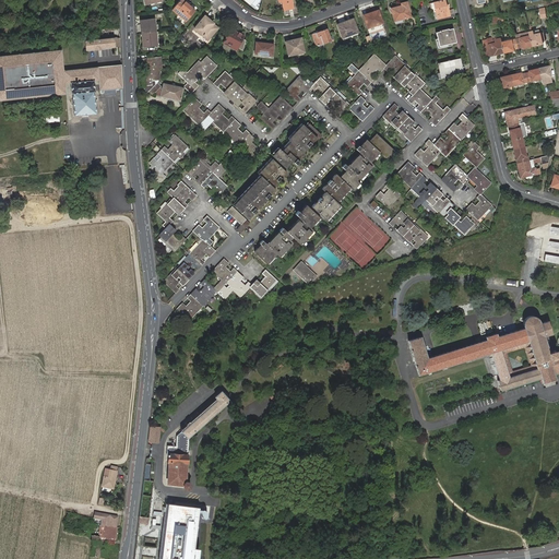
[(177,0),(170,8),(185,20),(193,9),(182,0),(177,0)]
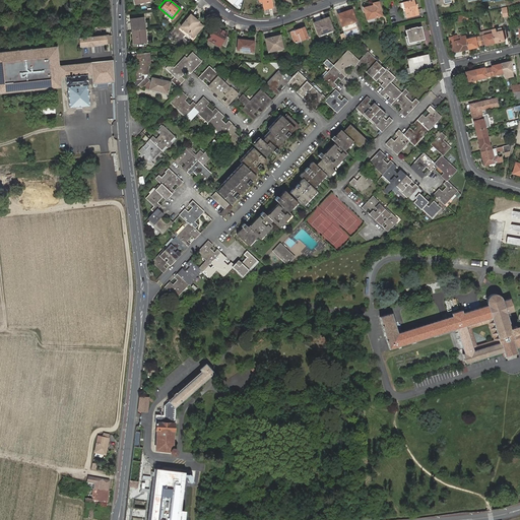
[(403,7),(405,16),(417,13),(413,0),(406,0),(402,1),(399,2),(401,8),(403,7)]
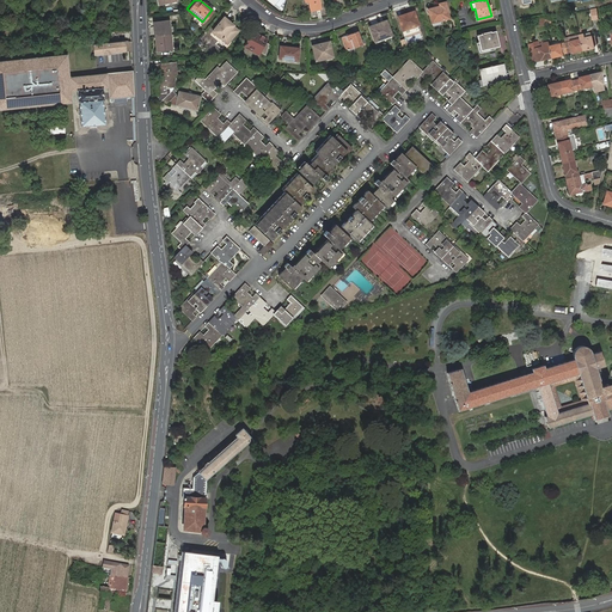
[(429,20),(439,18),(446,16),(442,1),(436,2),(438,5),(426,8),(429,20)]
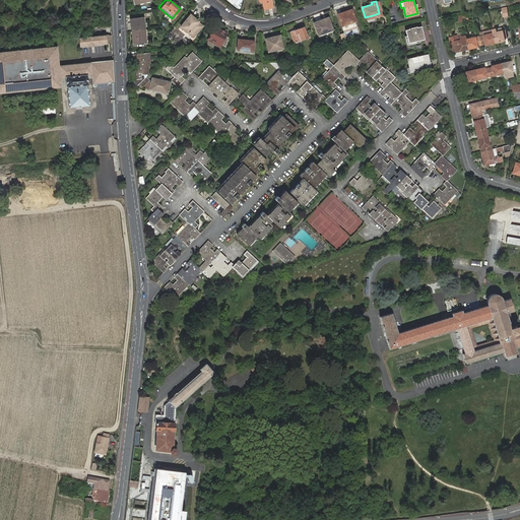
[(350,8),(336,13),(340,25),(354,20),(350,8)]
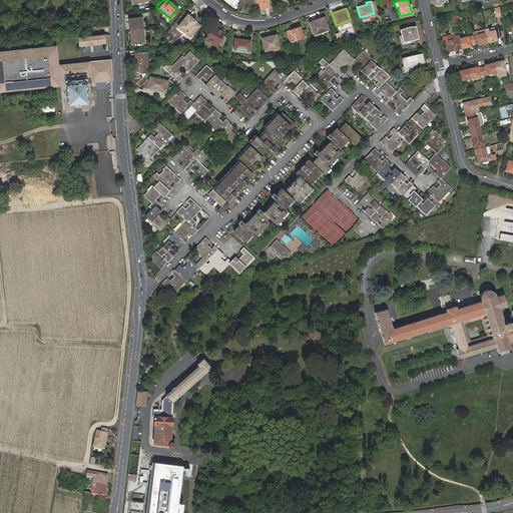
[(177,25),(189,36),(198,25),(190,19),(192,18),(186,13),(177,25)]
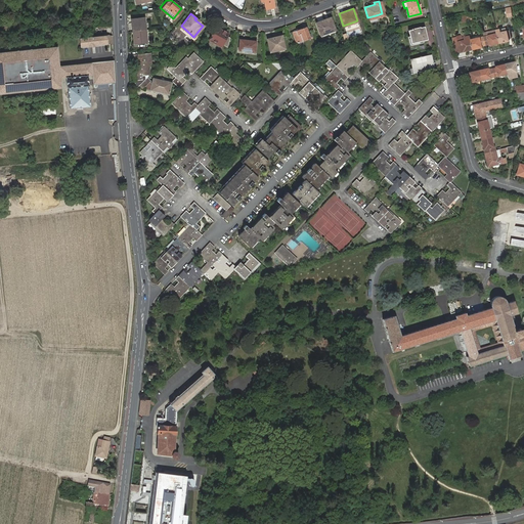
[(131,17),(132,30),(145,29),(144,16),(131,17)]
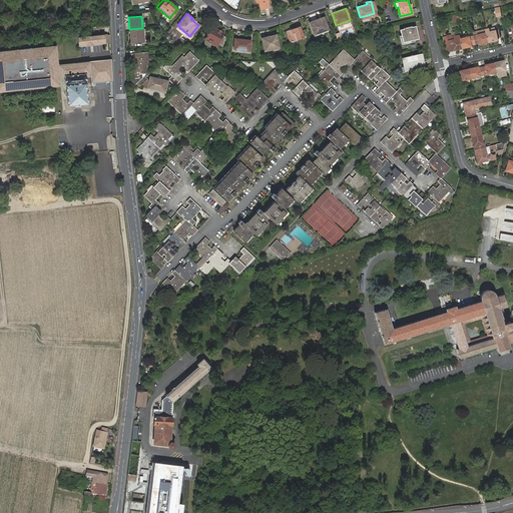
[(323,16),(308,21),(313,33),(327,28),(323,16)]
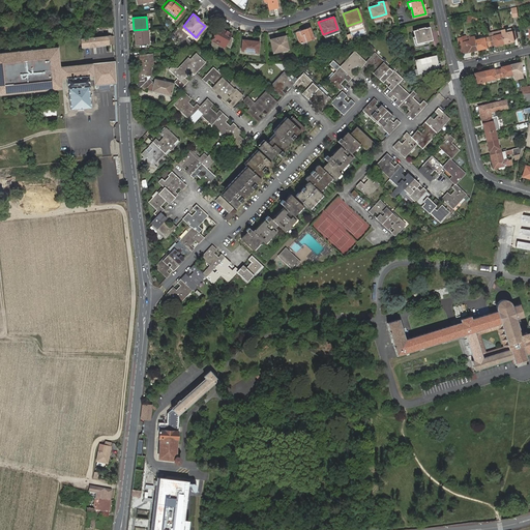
[(215,32),(209,42),(212,45),(211,46),(215,48),(218,41),(229,48),(232,37),(227,34),(228,32),(216,26),(213,32),(215,32)]
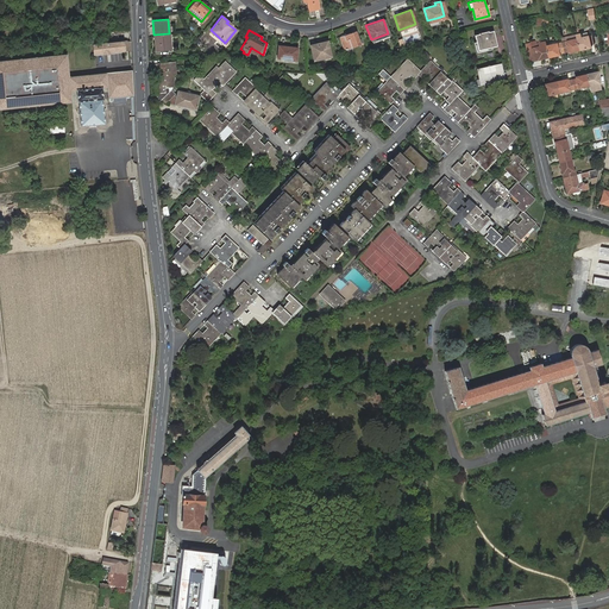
[(343,50),(359,44),(353,30),(337,36),(343,50)]
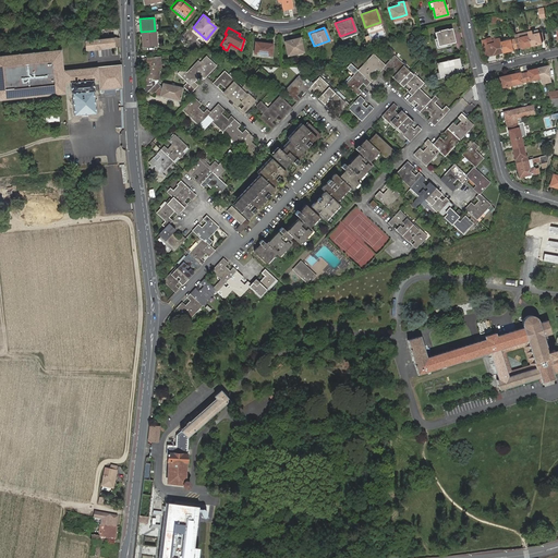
[(448,31),(447,27),(434,31),(437,45),(453,40),(451,31),(448,31)]
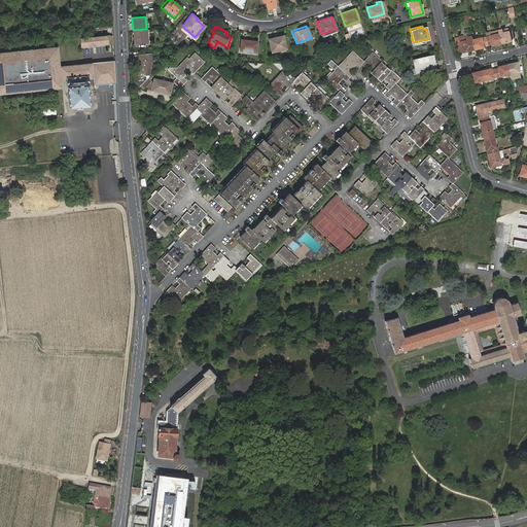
[(146,29),(133,30),(134,42),(147,41),(146,29)]
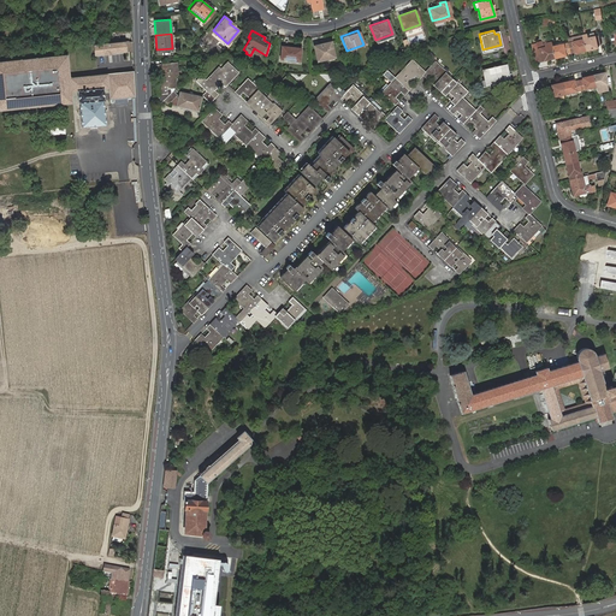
[(598,48),(594,34),(582,35),(586,51),(598,48)]
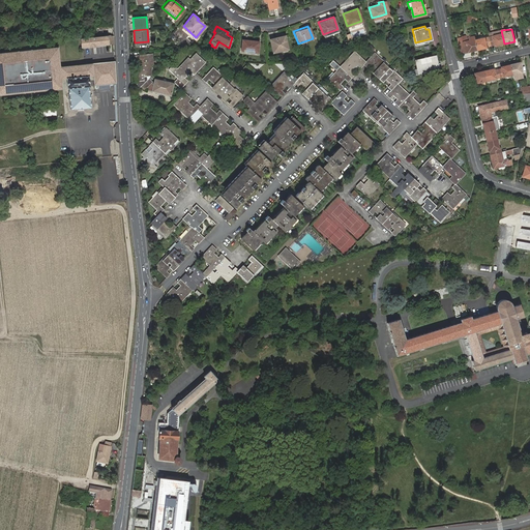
[(47,39),(56,37),(54,30),(45,33),(47,39)]
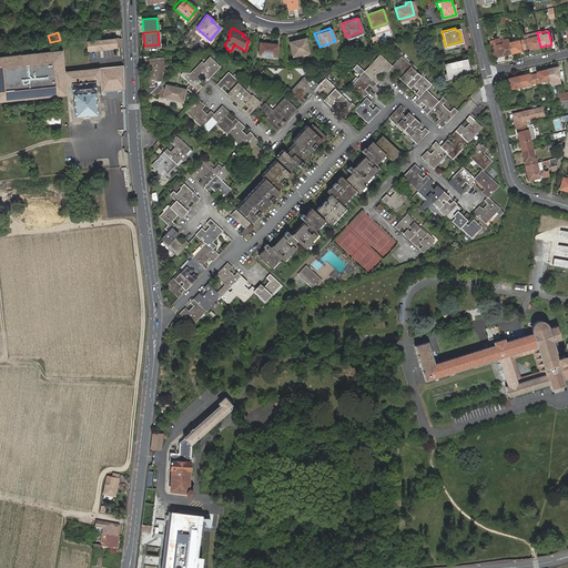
[(540,47),(537,32),(523,34),(524,39),(526,48),(530,47),(531,48),(540,47)]
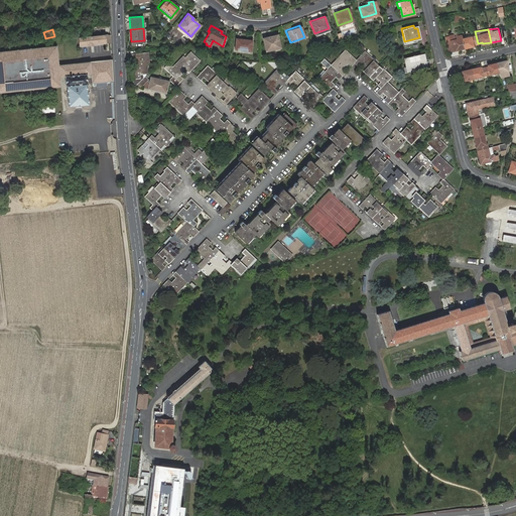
[(458,37),(457,34),(456,32),(444,34),(448,50),(453,49),(449,39),(458,37)]
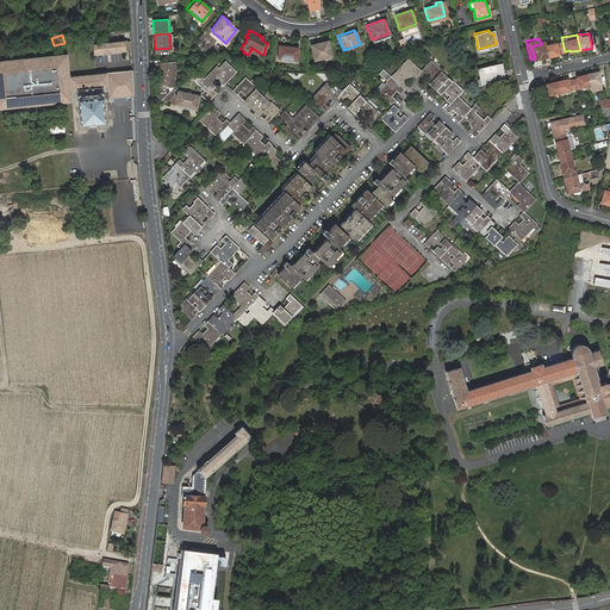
[(551,55),(548,44),(547,39),(540,41),(541,44),(531,47),(535,58),(551,55)]
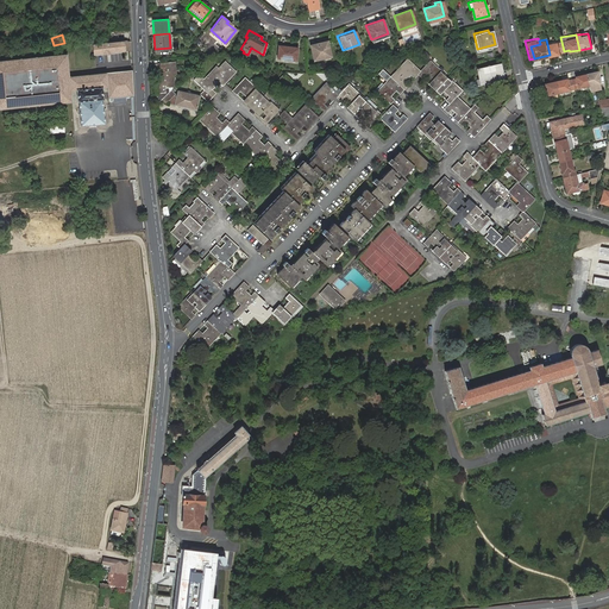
[(130,50),(130,41),(118,42),(112,42),(93,44),(93,51),(93,54),(130,50)]
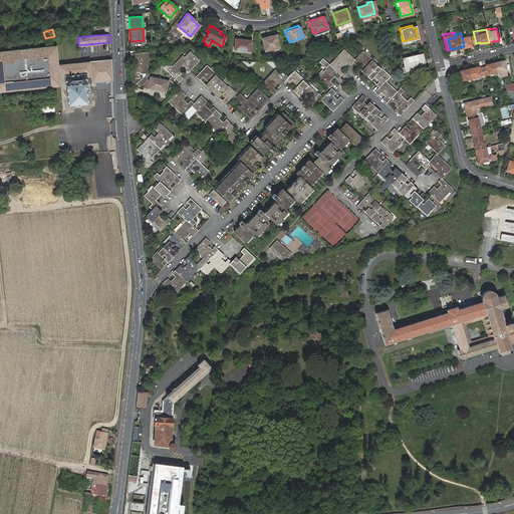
[(265,50),(279,46),(276,34),(262,37),(265,50)]
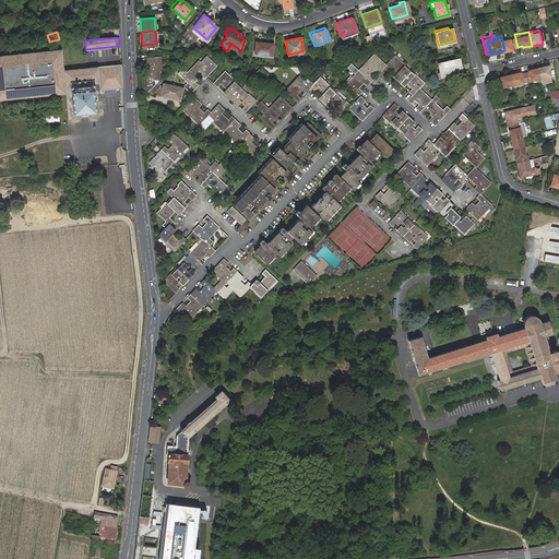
[(518,47),(515,38),(502,40),(504,50),(513,49),(513,47),(518,47)]
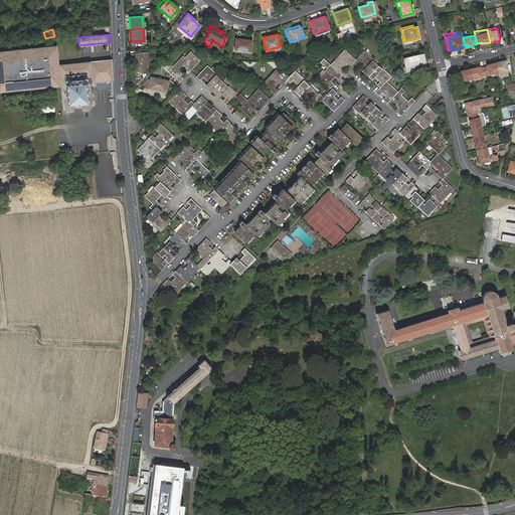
[(233,48),(250,50),(250,40),(234,38),(233,48)]
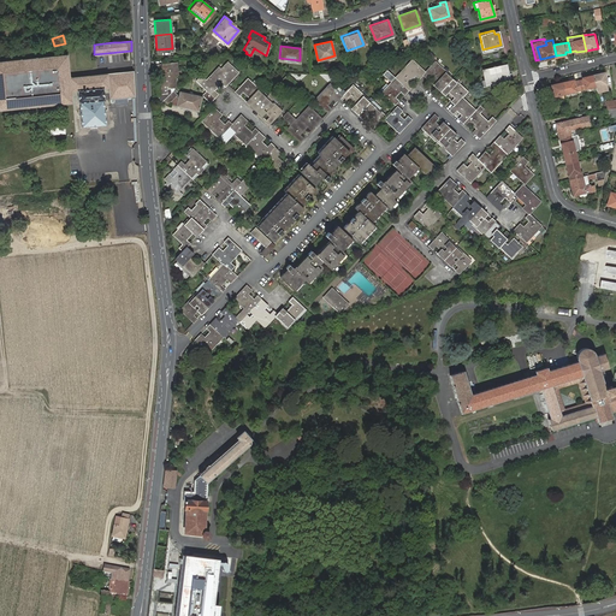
[(111,100),(135,99),(135,71),(71,78),(69,55),(0,61),(0,112),(73,104),(71,93),(77,92),(105,89),(110,88),(111,100)]
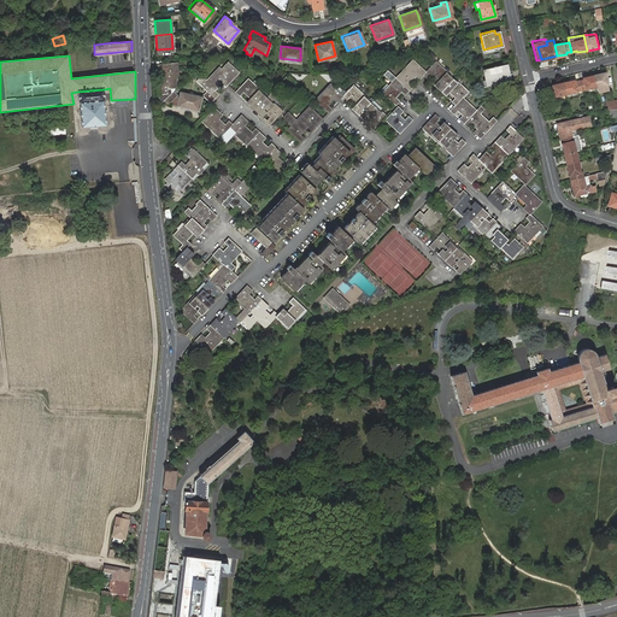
[(166,92),(166,94),(174,86),(172,75),(177,74),(176,62),(171,63),(154,64),(156,69),(160,69),(162,81),(157,82),(158,93),(166,92)]
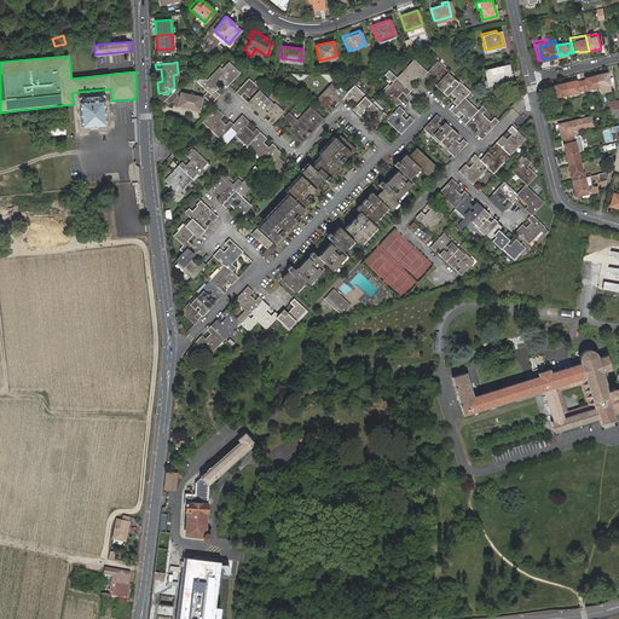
[(472,122),(479,129),(476,133),(481,138),(492,126),(497,121),(492,116),(487,122),(479,114),(484,109),(480,105),(475,111),(462,98),(468,92),(435,63),(426,73),(415,62),(391,87),(388,84),(381,91),(397,105),(400,102),(395,97),(401,92),(405,94),(412,87),(409,84),(417,74),(422,77),(424,75),(428,77),(432,75),(441,84),(438,87),(446,94),(449,91),(456,98),(453,102),(456,104),(451,110),(455,114),(458,110),(463,115),(460,119),(464,122),(468,126),(472,122)]
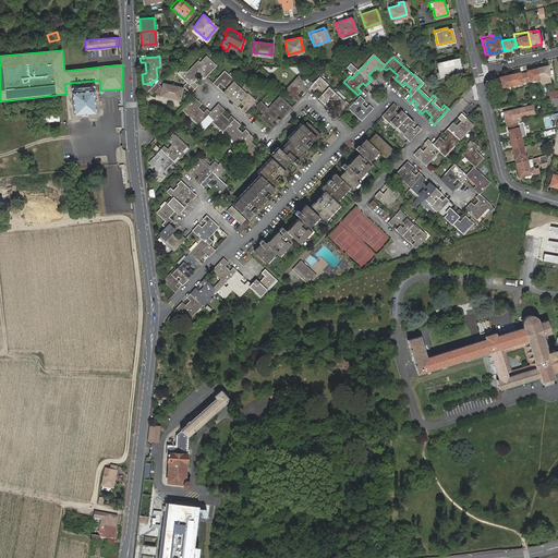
[(443,67),(439,68),(443,80),(460,75),(457,63),(459,62),(457,56),(441,60),(443,67)]
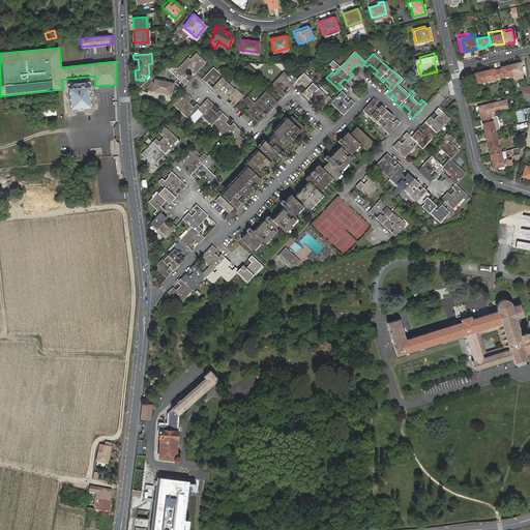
[(180,79),(186,84),(188,81),(186,79),(194,70),(197,72),(206,63),(198,55),(193,61),(190,59),(180,70),(176,66),(172,70),(180,79)]
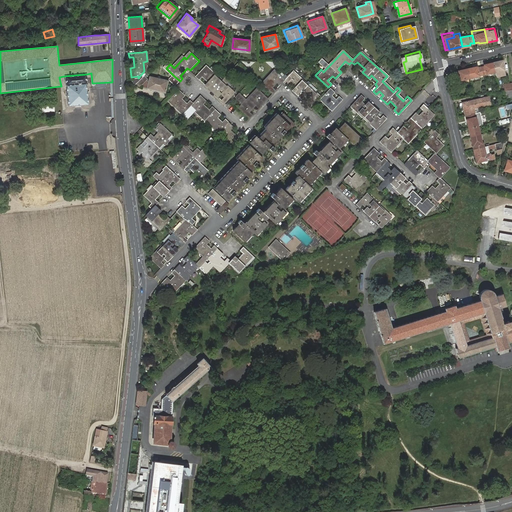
[(492,63),(494,72),(495,76),(501,75),(500,71),(504,70),(501,61),(492,63)]
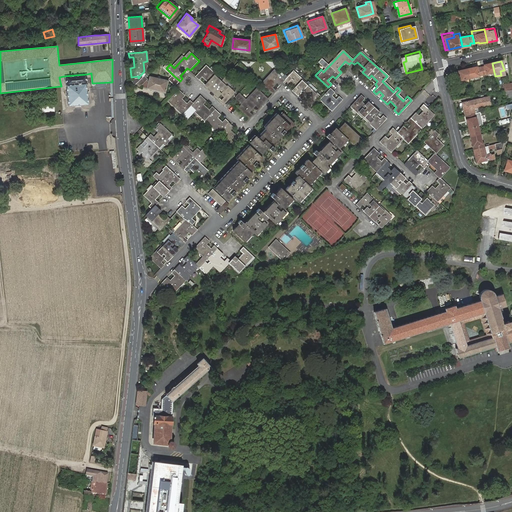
[(480,68),(481,75),(494,72),(492,63),(483,65),(484,67),(480,68)]
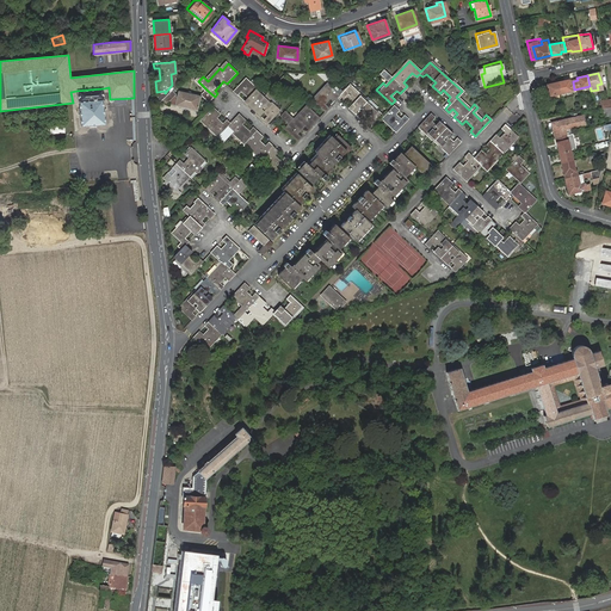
[(281,112),(246,80),(235,91),(240,96),(244,92),(253,102),(250,105),(258,113),(261,110),(270,117),(266,121),(270,124),(281,112)]
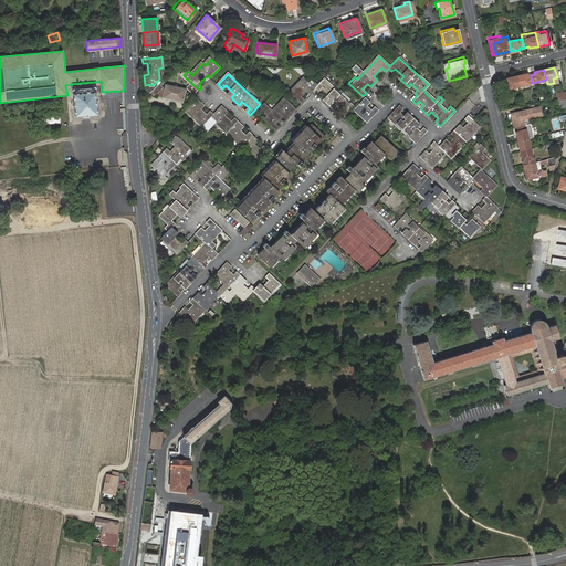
[(515,76),(519,86),(532,83),(531,75),(526,76),(526,74),(515,76)]
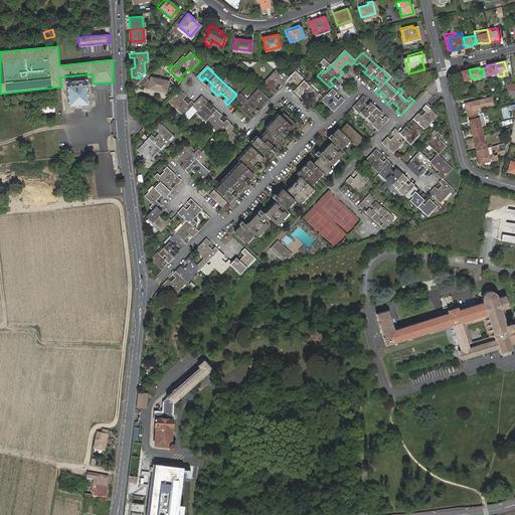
[(460,81),(472,78),(469,69),(457,72),(460,81)]
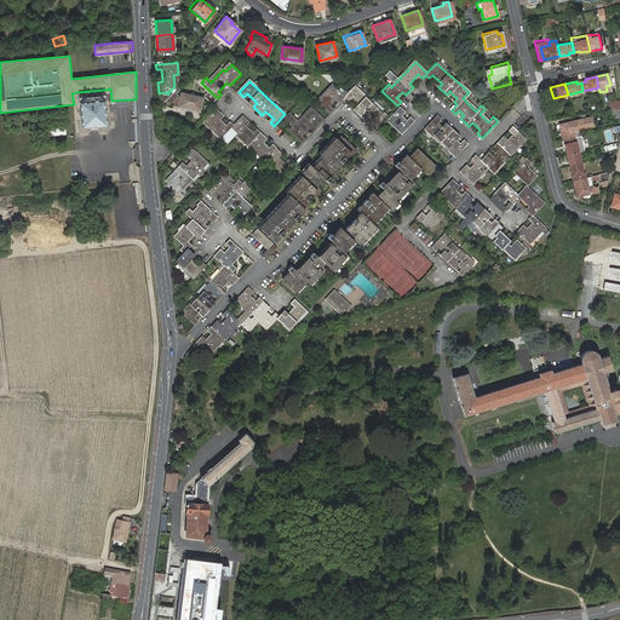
[(349,98),(360,108),(356,112),(363,119),(367,115),(374,121),(371,126),(374,130),(385,116),(352,87),(344,97),(332,86),(317,102),(329,113),(332,109),(328,105),(336,98),(339,102),(342,99),(345,103),(349,98)]
